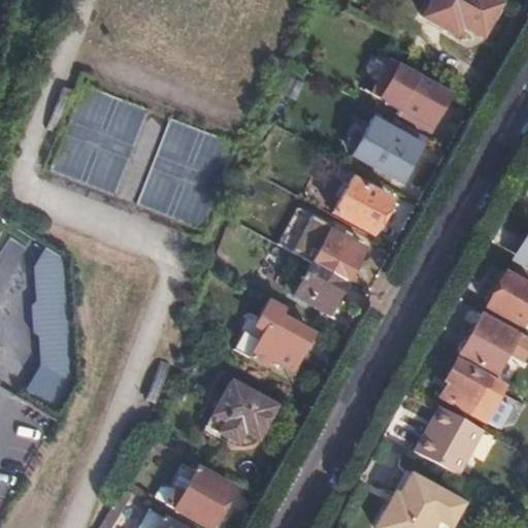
[(499,3),(493,0),(431,0),(423,17),(457,35),(462,26),(480,36),(499,3)]
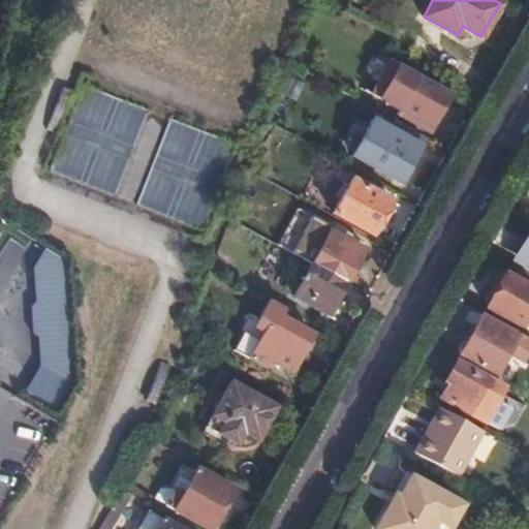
[(432,125),(450,92),(390,58),(370,93),(399,109),(397,113),(413,122),(417,116),(432,125)]
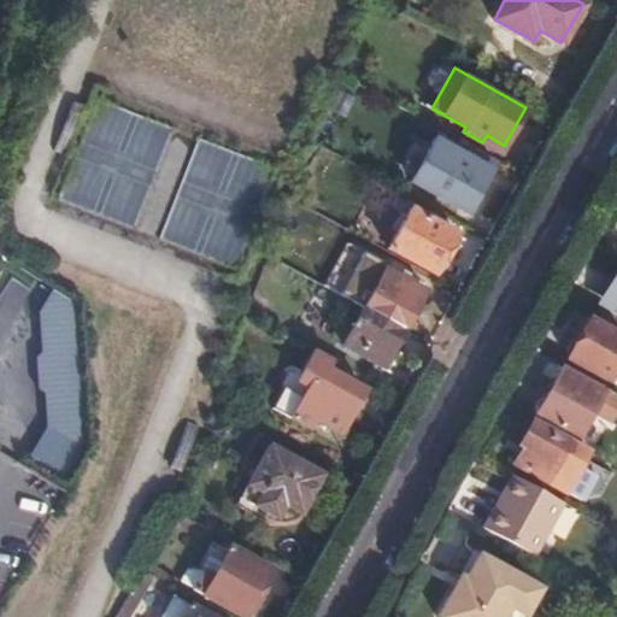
[(454,137),(440,130),(430,147),(445,156),(452,141),(454,137)]
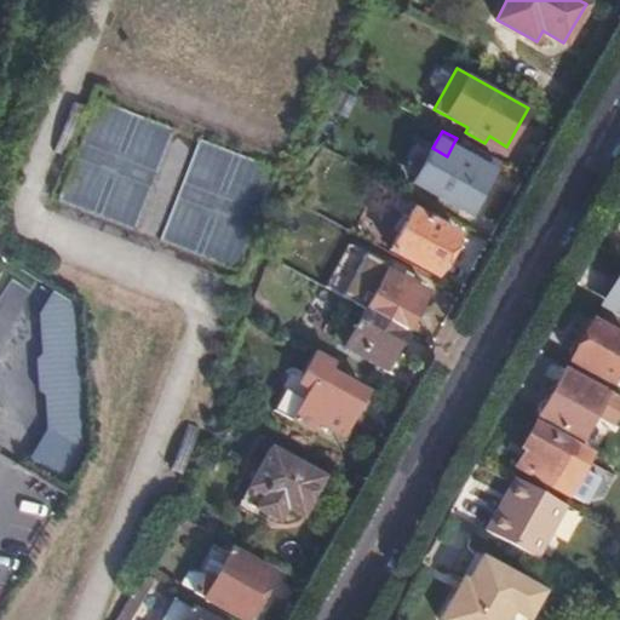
[(447,156),(432,148),(412,185),(445,204),(449,196),(472,210),(497,165),(454,142),(447,156)]
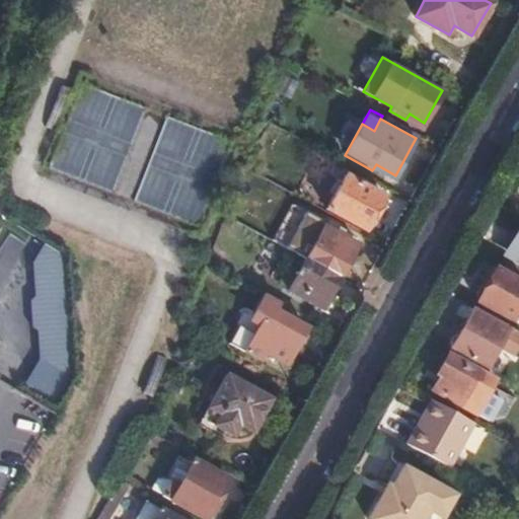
[(347,175),(328,209),(365,229),(383,196),(347,175)]
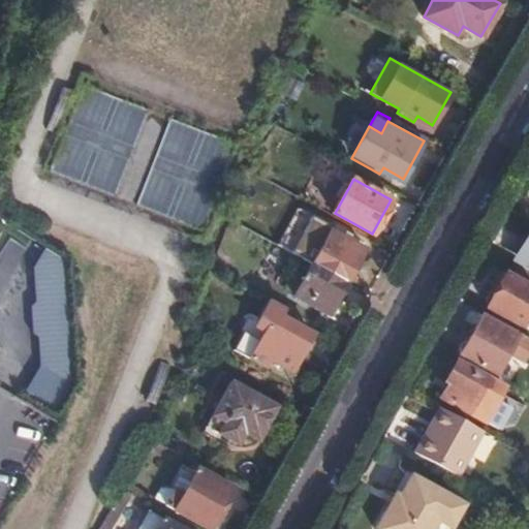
[(324,219),(303,258),(312,263),(331,231),(334,225),(324,219)]
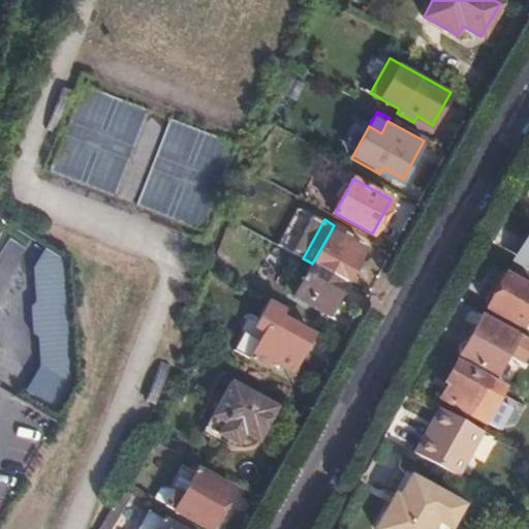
[(312,263),(345,282),(364,250),(331,231),(312,263)]
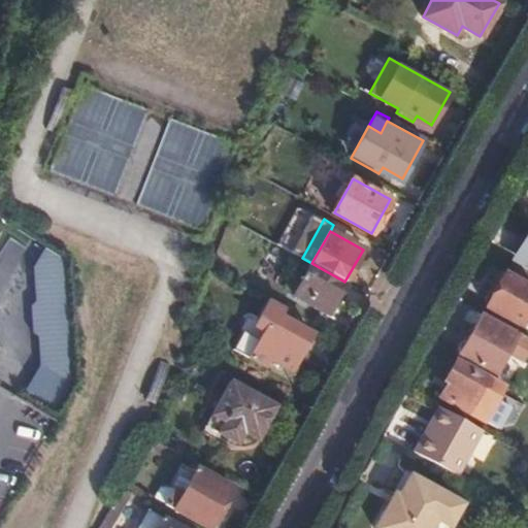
[(311,263),(302,258),(283,290),(293,296),(311,263)]
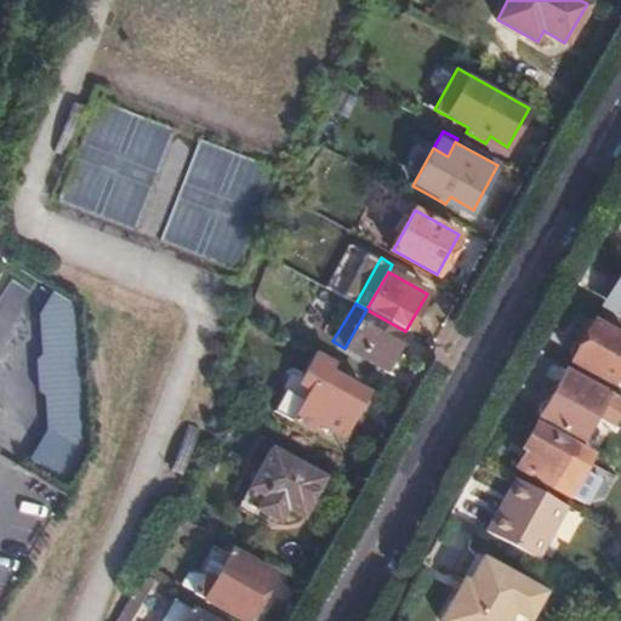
[(385,370),(405,331),(366,309),(345,348),(385,370)]
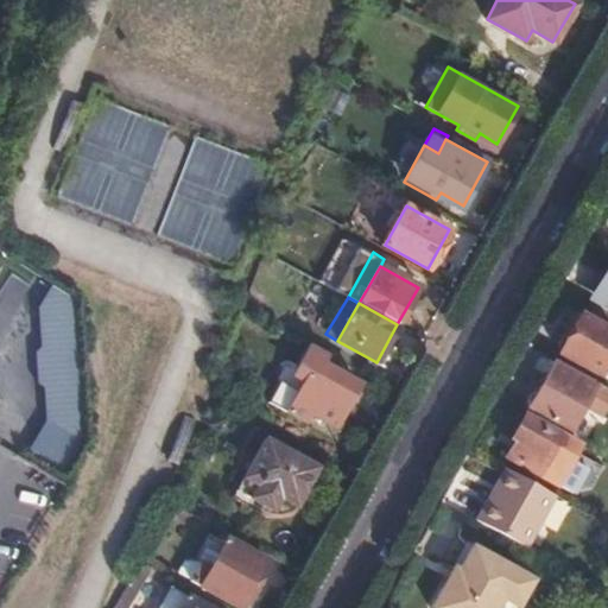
[(557,350),(599,374),(607,356),(607,330),(578,314),(557,350)]
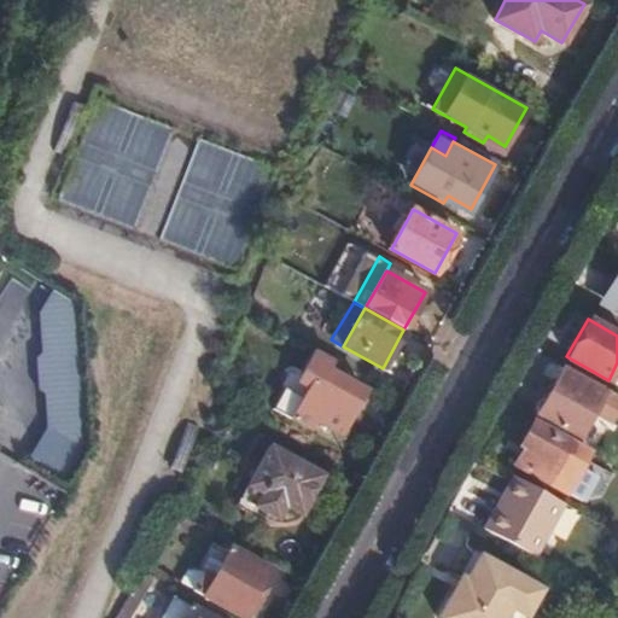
[(334,360),(316,350),(305,371),(295,365),(285,383),(285,388),(273,409),(310,430),(316,420),(339,433),(365,390),(328,371),(334,360)]
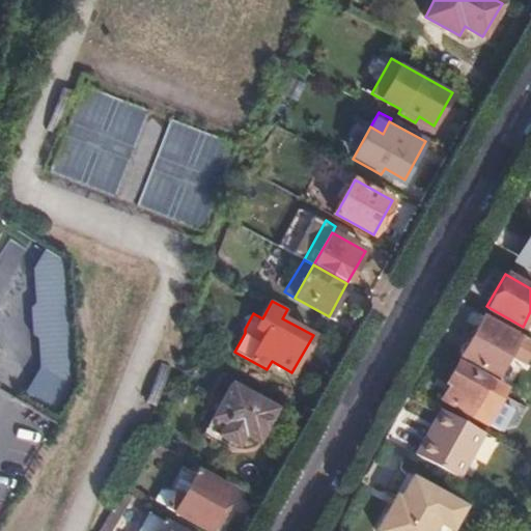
[(510,385),(530,348),(530,339),(483,313),(458,356),(510,385)]
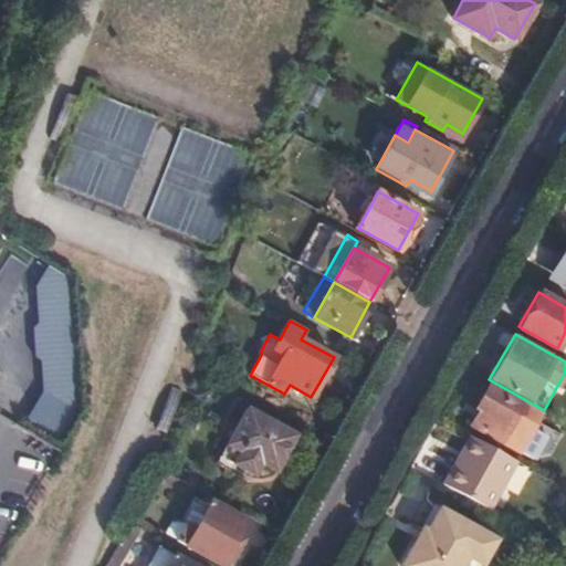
[(499,443),(515,452),(527,430),(535,416),(520,407),(484,387),(472,408),(475,410),(465,426),(499,443)]
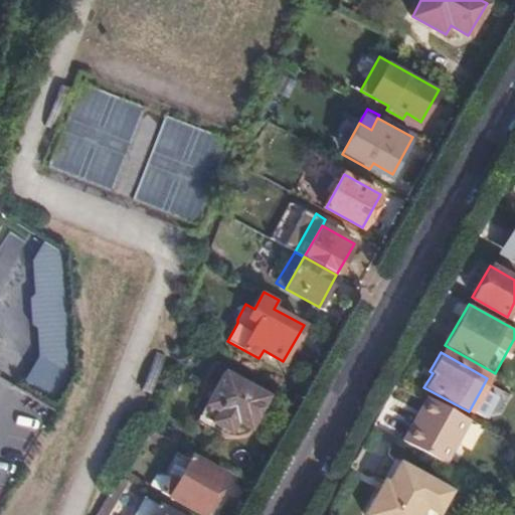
[(225,370),(199,415),(231,435),(238,422),(251,430),(271,395),(225,370)]
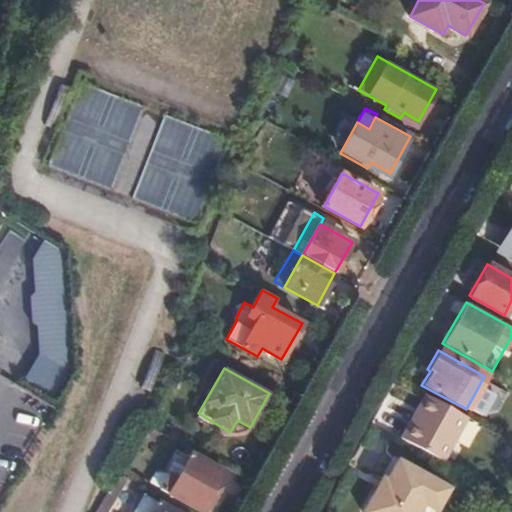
[(408,419),(398,438),(440,462),(450,444),(465,417),(429,397),(414,422),(408,419)]
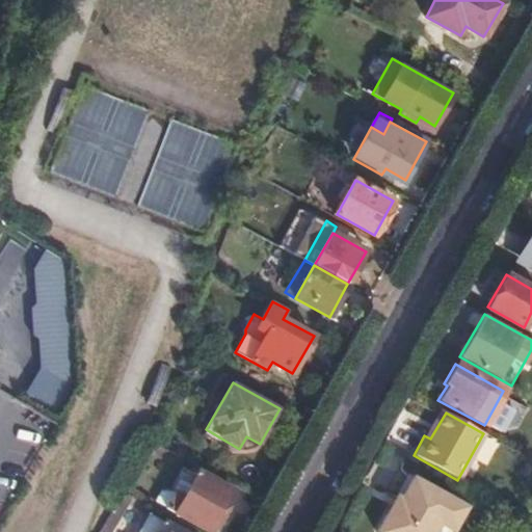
[(483,433),(468,461),(480,469),(496,441),(483,433)]
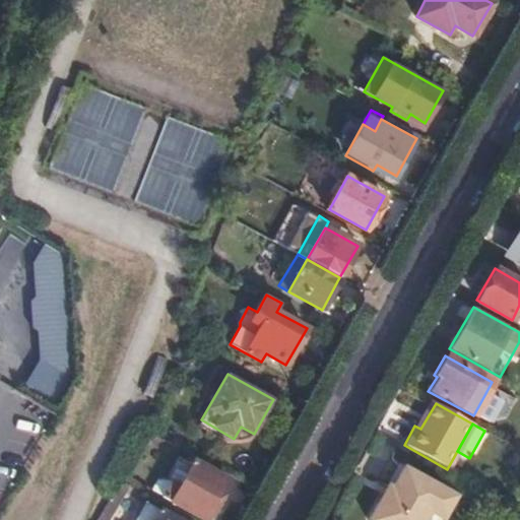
[(174,479),(165,496),(206,518),(229,479),(195,461),(182,483),(174,479)]
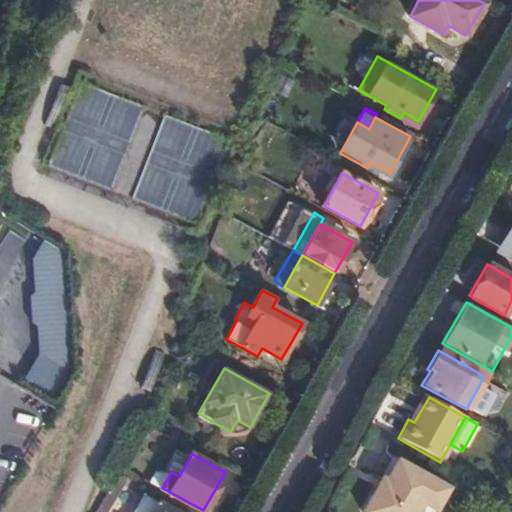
[(396,460),(392,457),(370,496),(377,494),(396,460)]
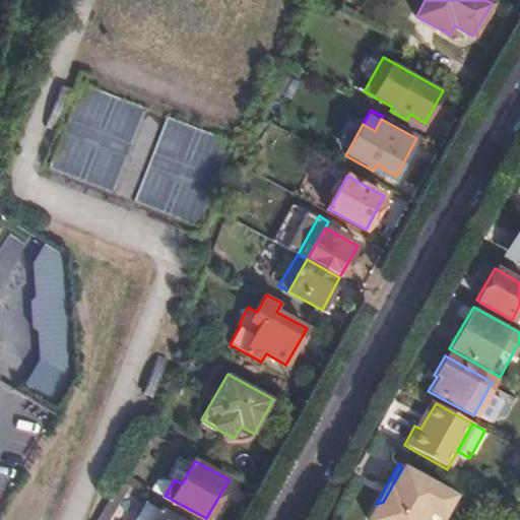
[(383,502),(376,504),(368,518),(369,519),(442,519),(455,497),(402,467),(383,502)]
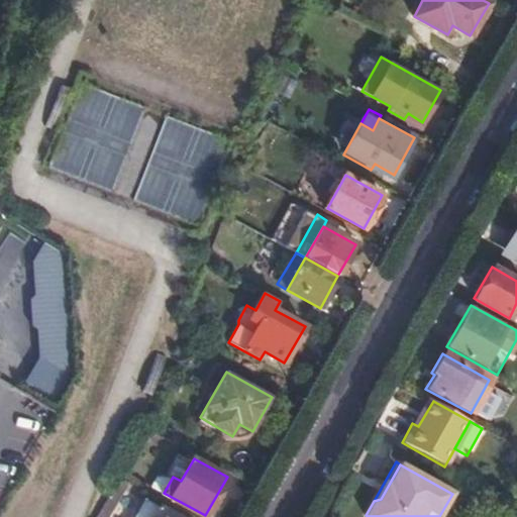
[(128,483),(119,478),(105,503),(114,508),(128,483)]
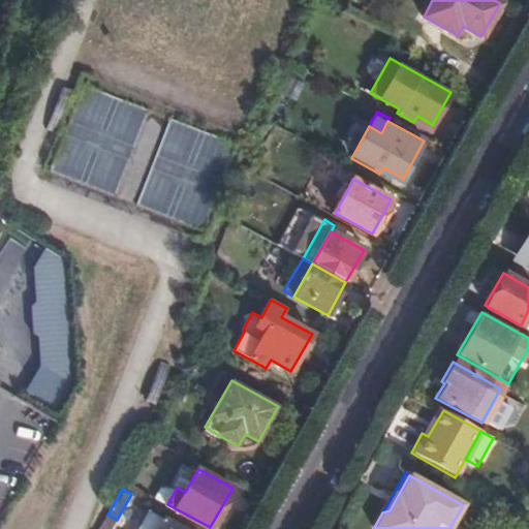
[(180,528),(162,519),(148,510),(137,528),(180,528)]
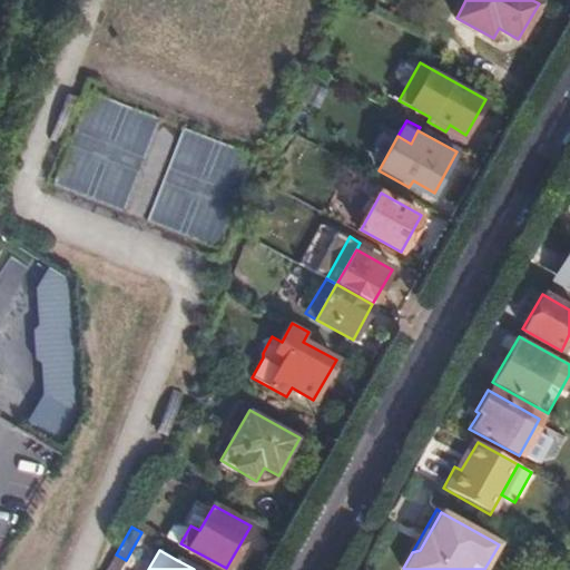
[(119,569),(126,560),(116,554),(106,569),(119,569)]
